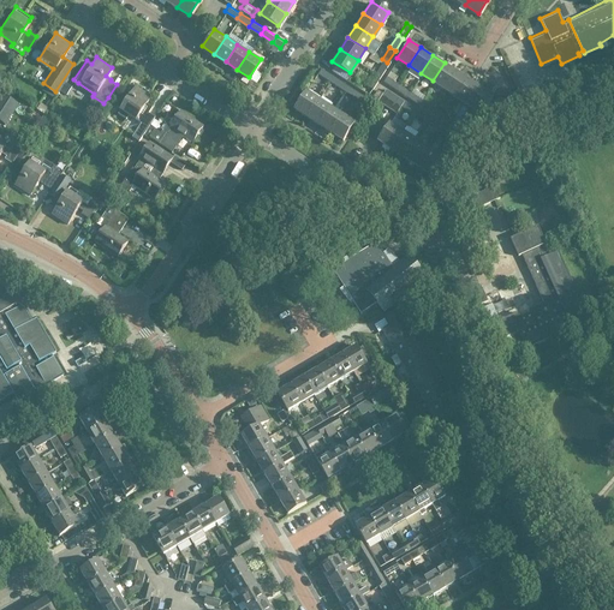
[(387,63),(382,59),(374,71),(380,75),(387,63)]
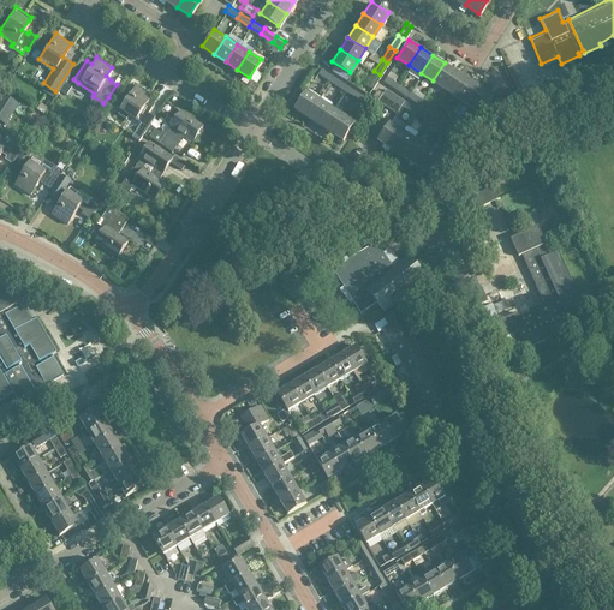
[(457,71),(445,63),(433,81),(445,89),(457,71)]
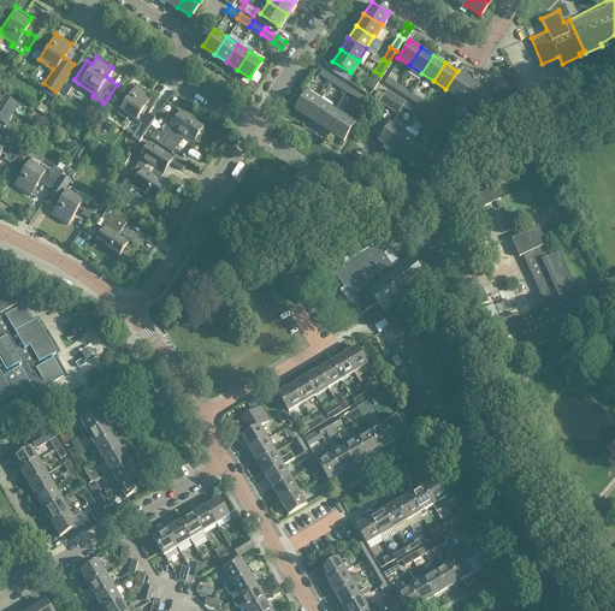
[(515,84),(520,83),(510,63),(507,64),(515,84)]
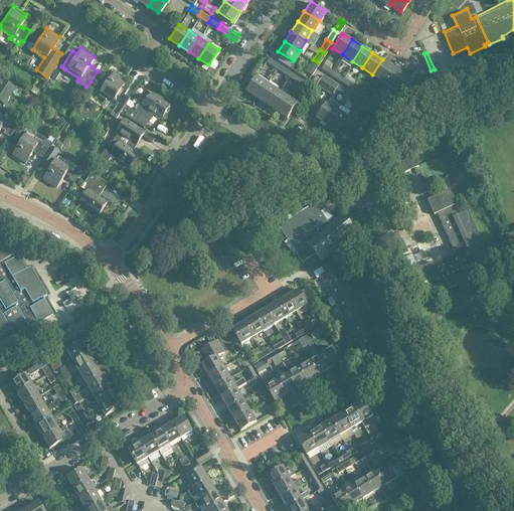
[(266,59),(275,65),(278,61),(268,54),(266,59)]
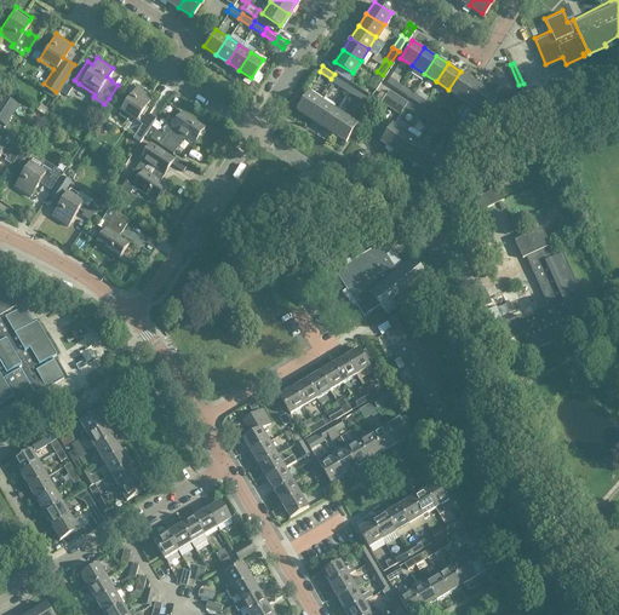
[(383,75),(377,72),(370,84),(374,87),(383,75)]
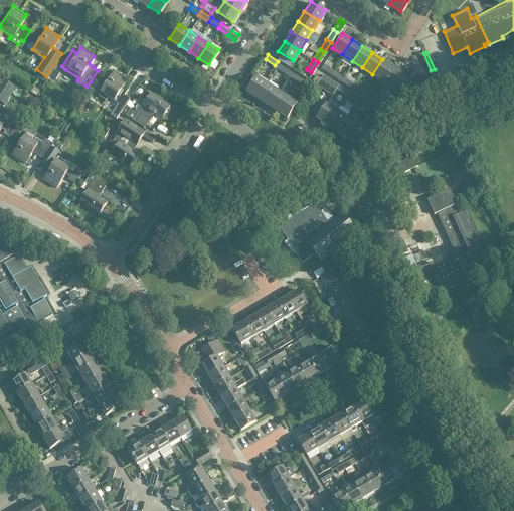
[(382,59),(372,74),(382,80),(391,65),(382,59)]
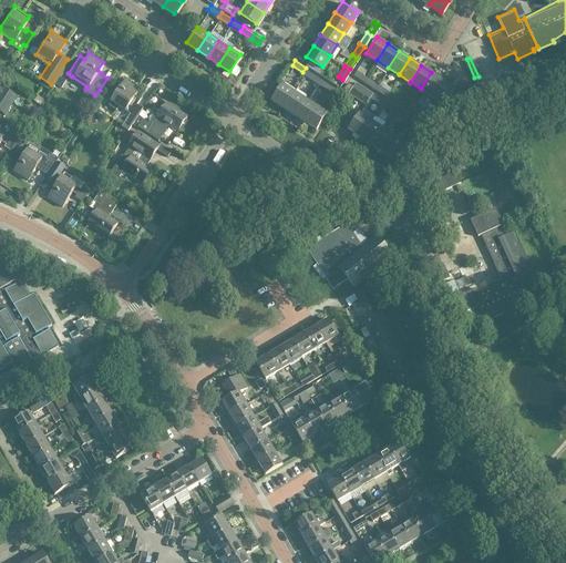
[(317,74),(306,68),(302,72),(314,80),(317,74)]
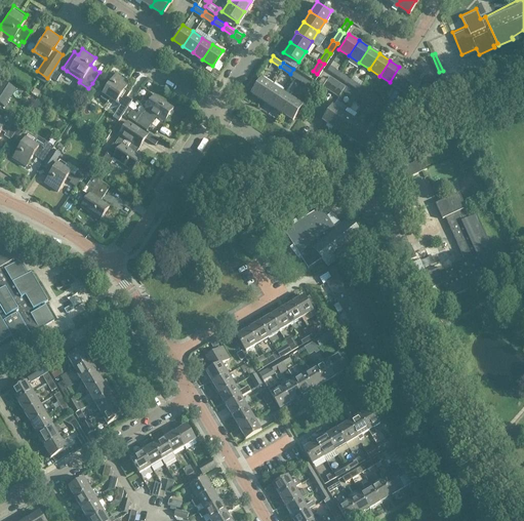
[(337,74),(339,70),(329,63),(326,67),(337,74)]
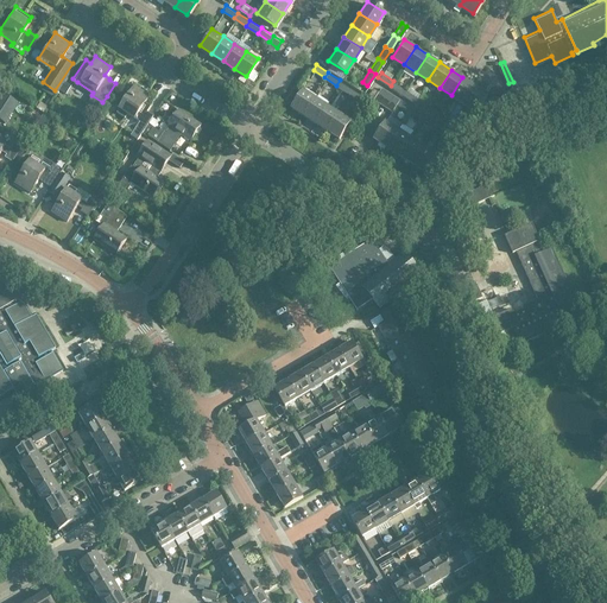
[(474,86),(462,77),(451,95),(463,102),(474,86)]
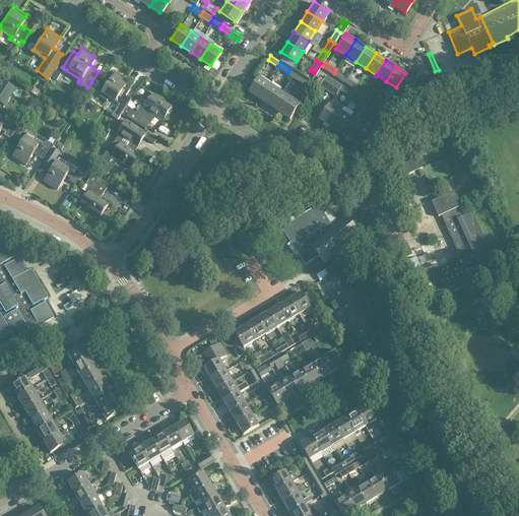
[(287,73),(298,79),(301,75),(290,68),(287,73)]
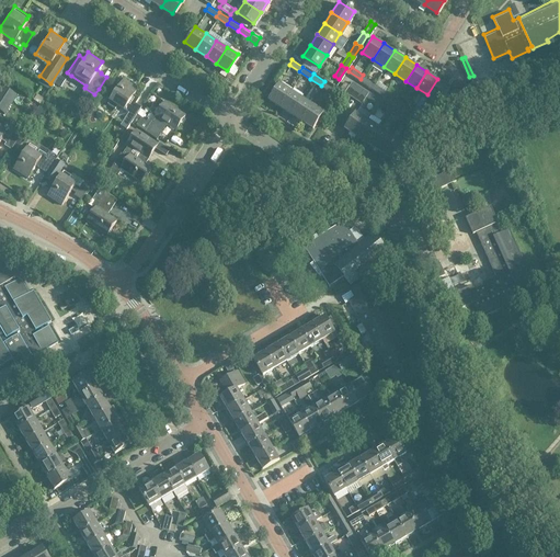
[(374,81),(363,75),(361,79),(370,87),(374,81)]
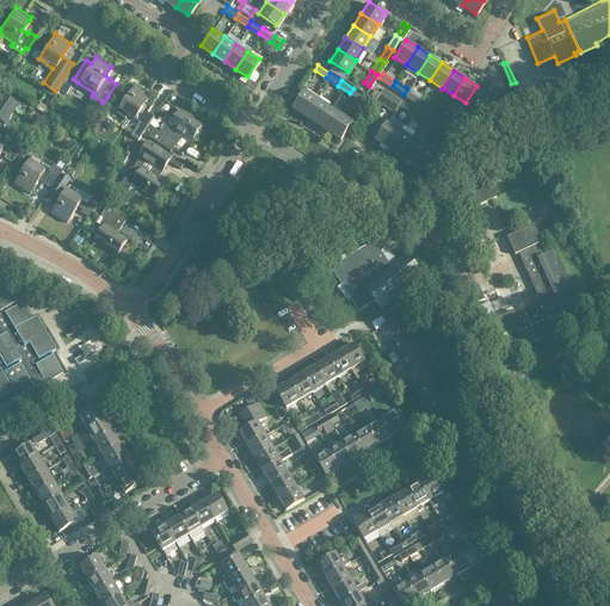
[(136,138),(141,131),(148,122),(152,115),(146,111),(151,104),(145,100),(149,93),(134,84),(128,91),(124,88),(115,103),(118,106),(116,110),(124,116),(125,112),(139,121),(129,134),(136,138)]
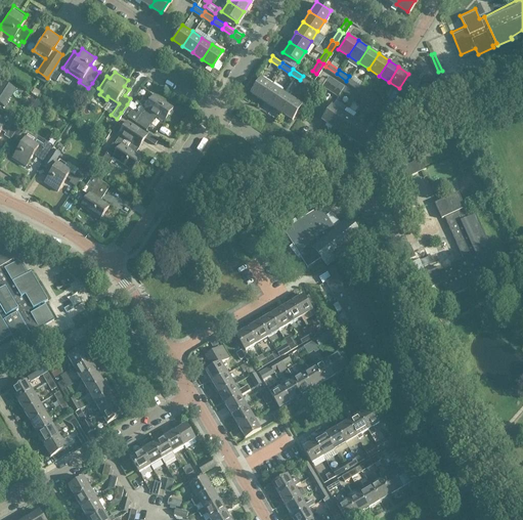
[(350,77),(349,76),(346,81),(356,87),(359,83),(361,79),(352,73),(350,77)]
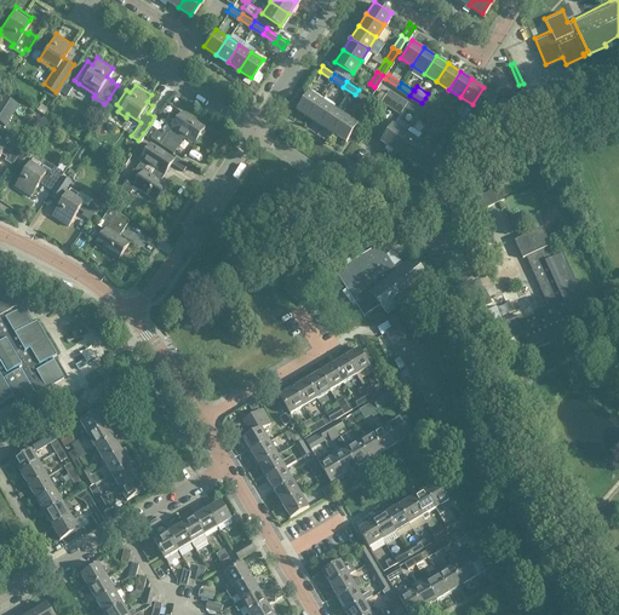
[(380,99),(385,92),(379,87),(374,96),(380,99)]
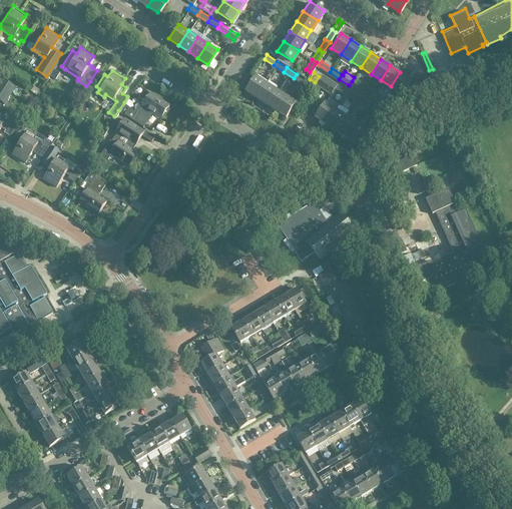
[(321,72),(319,76),(315,82),(320,86),(326,75),(321,72)]
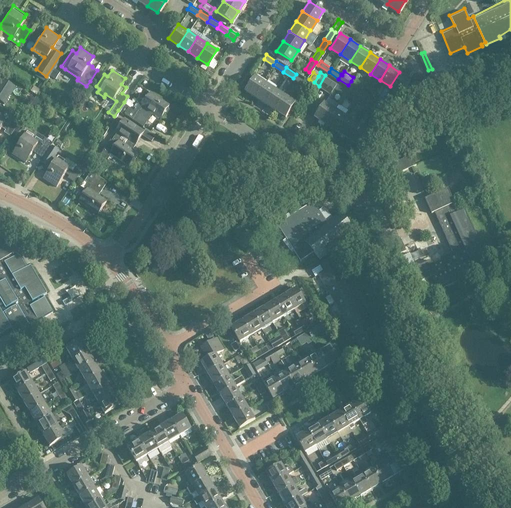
[(399,72),(390,86),(400,93),(409,78),(399,72)]
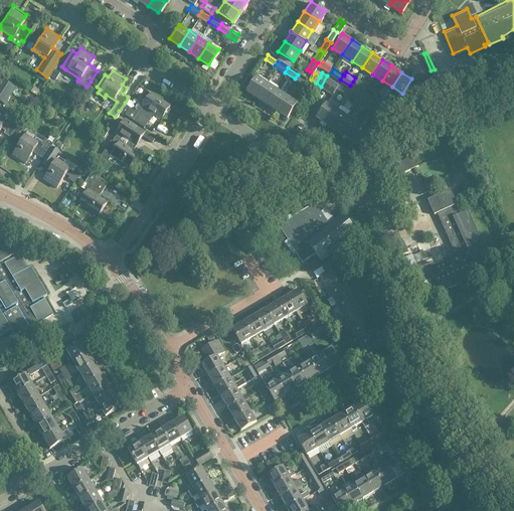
[(245,90),(255,96),(266,81),(254,74),(245,90)]
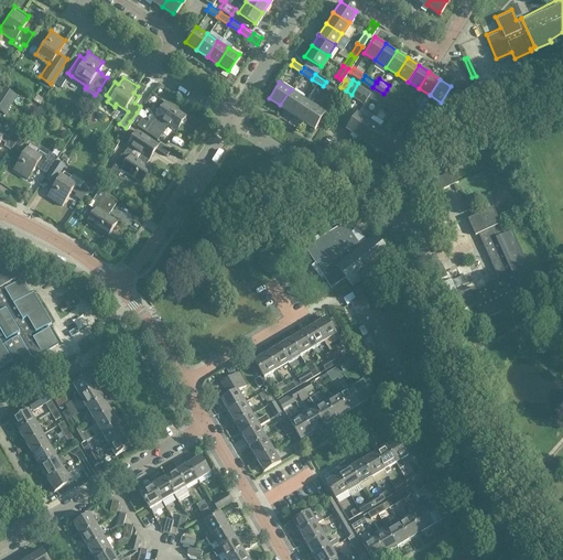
[(338,88),(326,82),(323,86),(334,94),(338,88)]
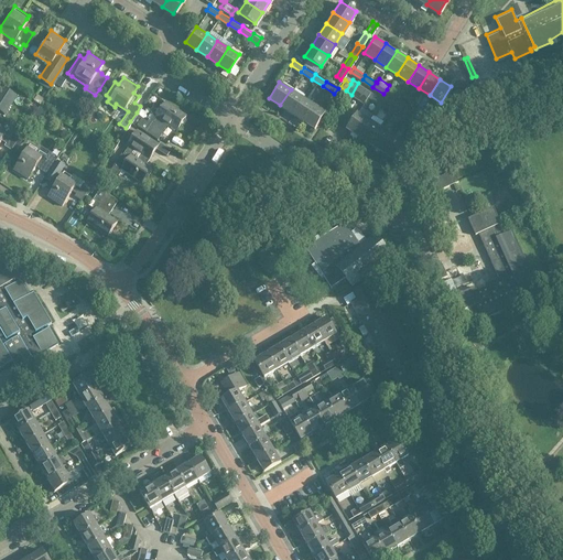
[(0,108),(3,110),(15,93),(1,83),(0,84),(0,108)]
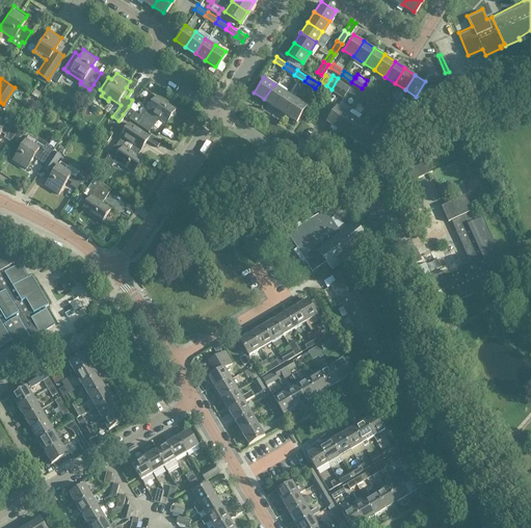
[(337,93),(343,82),(338,78),(332,89),(337,93)]
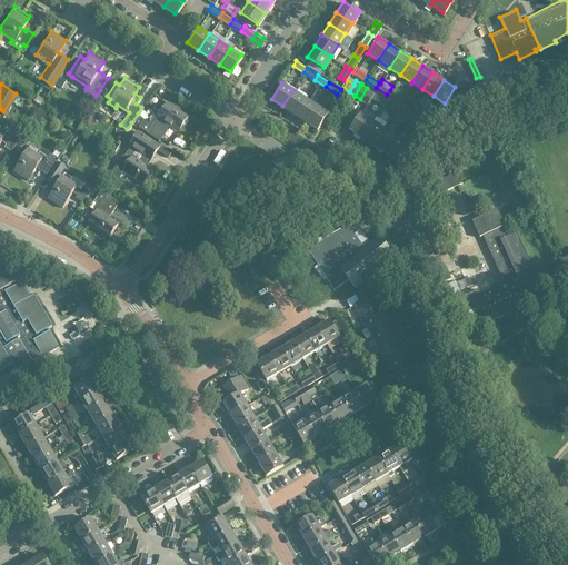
[(367,88),(360,99),(366,102),(370,96),(372,91),(367,88)]
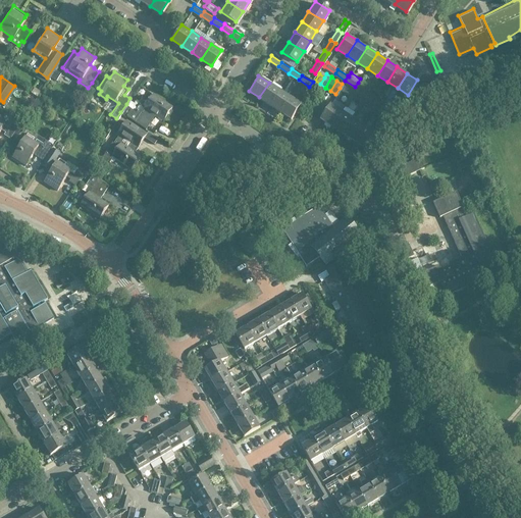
[(259,97),(269,104),(278,89),(269,83),(259,97)]
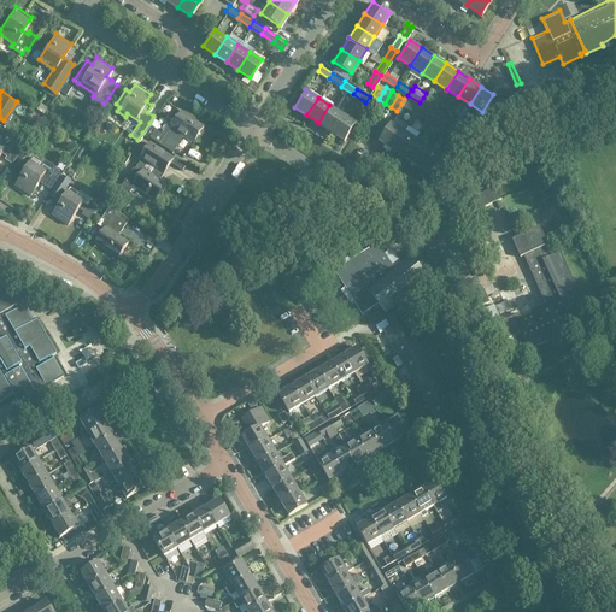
[(435,105),(423,98),(420,103),(432,111),(435,105)]
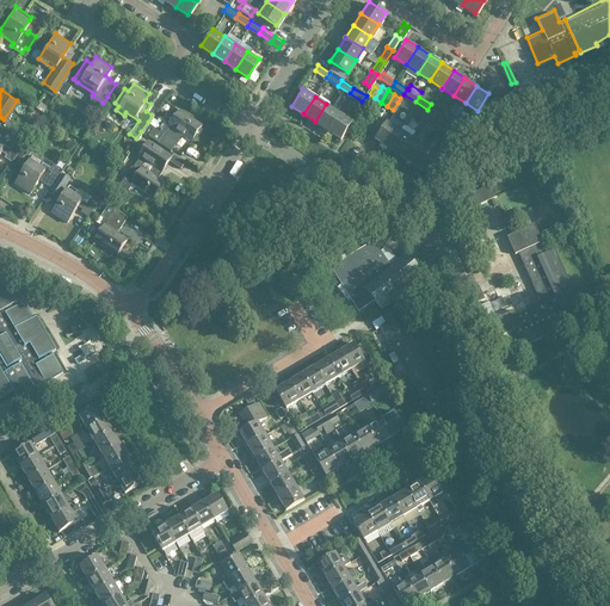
[(401,98),(400,98),(398,103),(410,111),(413,105),(401,98)]
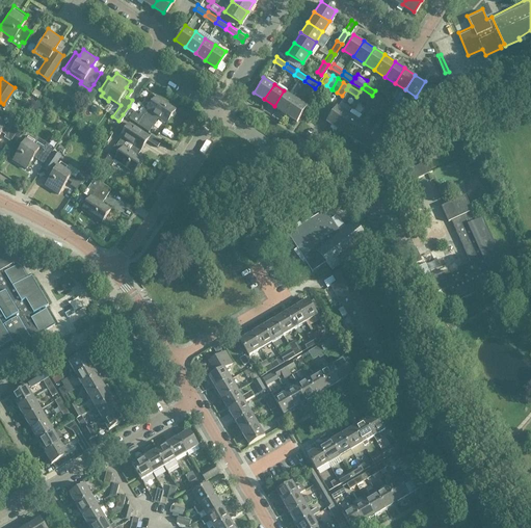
[(274,106),(285,112),(294,97),(284,90),(274,106)]
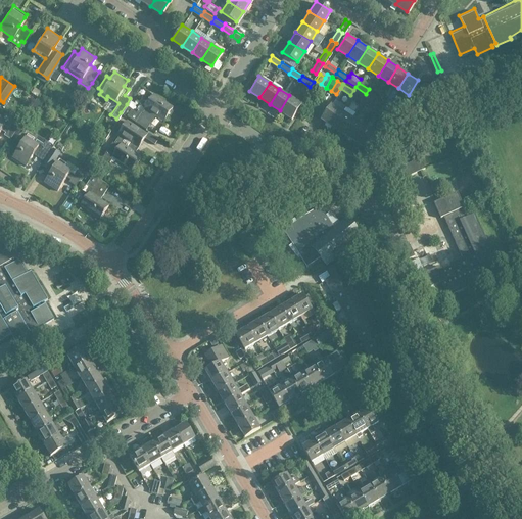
[(376,100),(379,96),(369,89),(366,94),(376,100)]
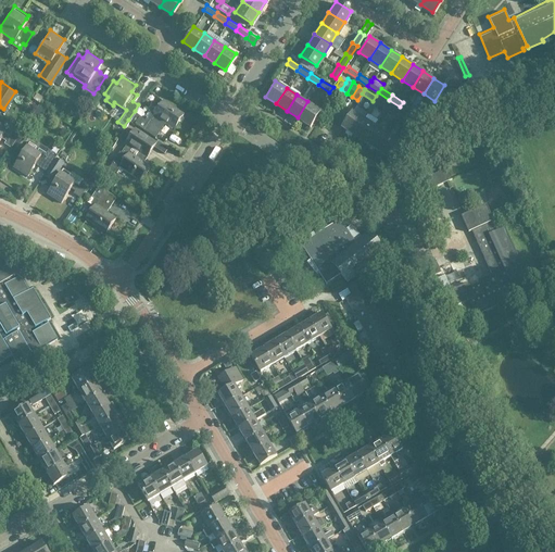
[(376,96),(373,101),(383,108),(387,103),(376,96)]
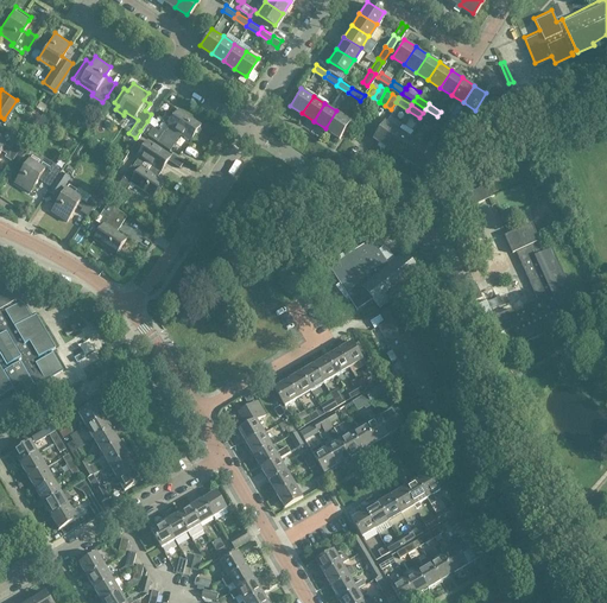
[(158,128),(147,121),(140,131),(145,133),(146,132),(170,147),(179,131),(190,137),(200,122),(177,108),(168,122),(163,119),(158,128)]
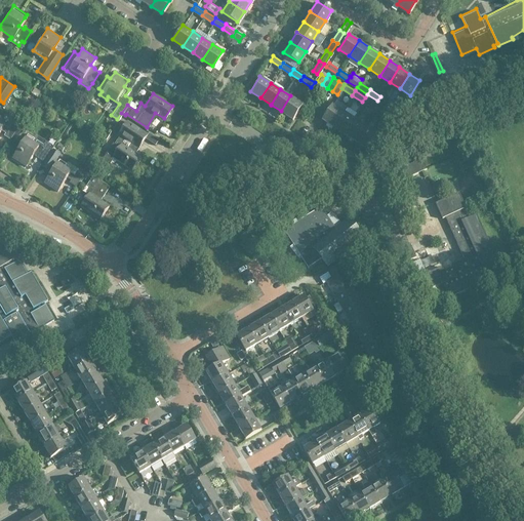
[(290,95),(281,111),(291,118),(300,103),(290,95)]
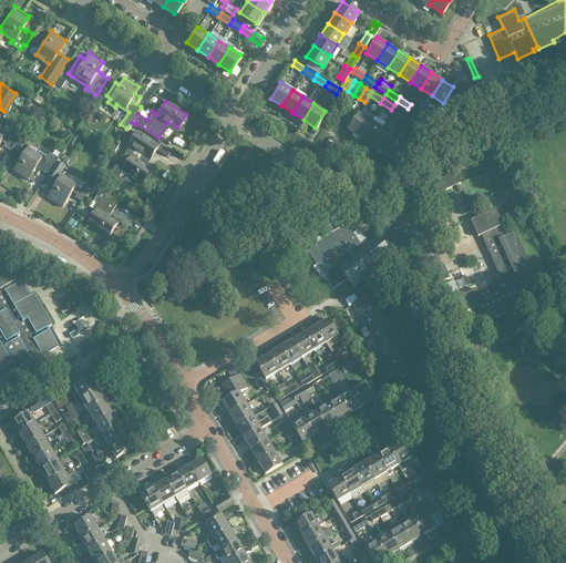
[(421,111),(411,104),(408,109),(419,115),(421,111)]
